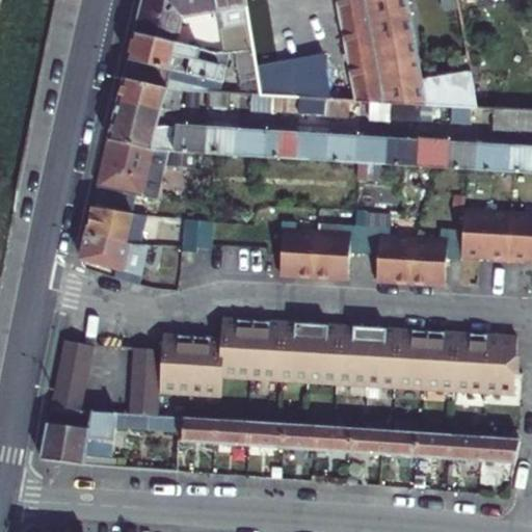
[(143,0),(135,35),(176,45),(183,18),(218,11),(216,0),(143,0)]
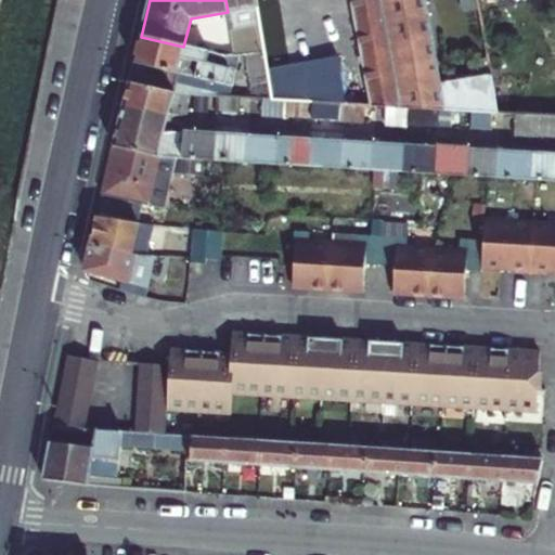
[(226,0),(228,12),(231,27),(259,23),(255,0),(226,0)]
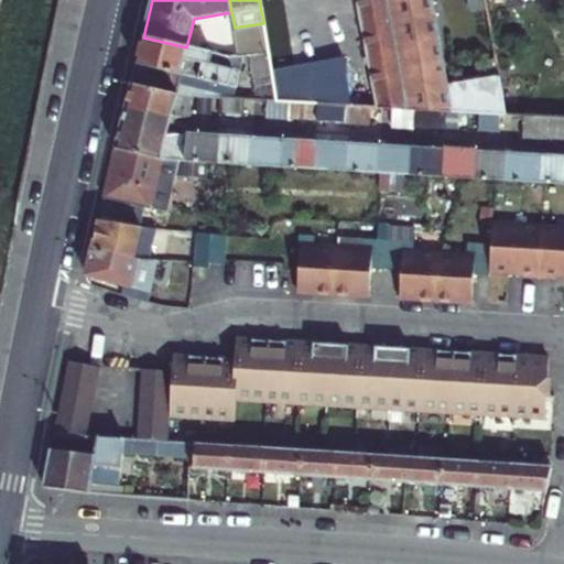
[(269,57),(272,74),(291,71),(291,65),(280,0),(259,0),(263,23),(266,39),(273,38),(277,56),(269,57)]
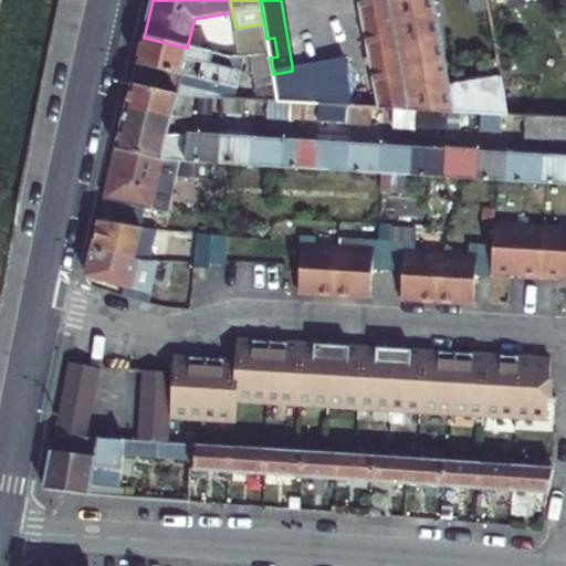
[(362,97),(362,106),(370,106),(383,107),(394,107),(397,108),(409,108),(390,0),(358,0),(376,97),(362,97)]
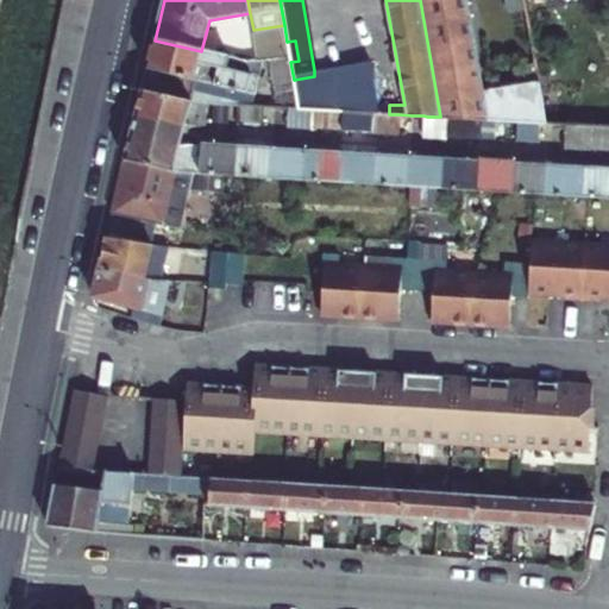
[(464,0),(420,0),(440,117),(446,117),(481,119),(491,119),(493,119),(513,121),(516,121),(538,123),(544,123),(537,83),(482,93),(464,0)]
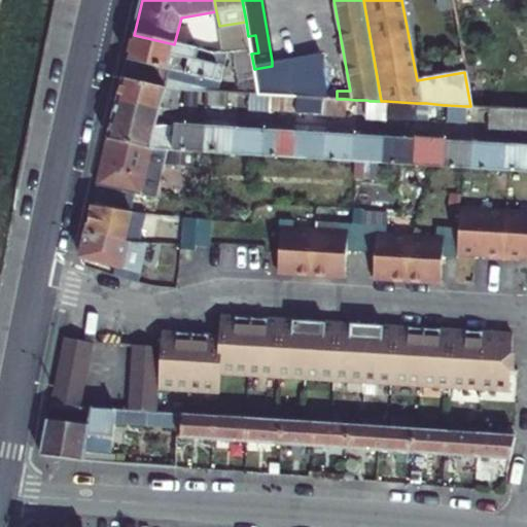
[(219,26),(223,51),(227,51),(230,51),(250,48),(248,36),(246,22),(219,26)]
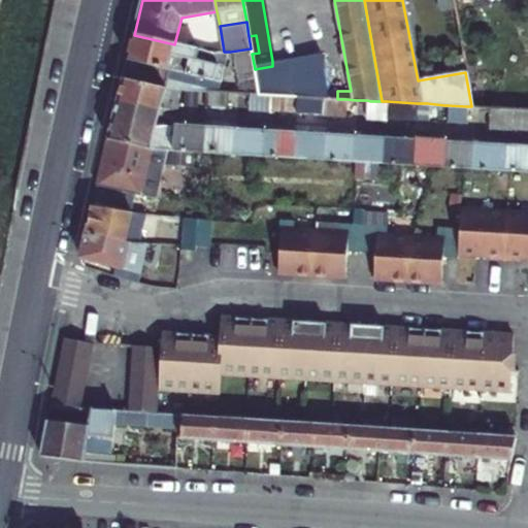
[(174,44),(134,35),(128,60),(169,69),(221,81),(228,52),(224,52),(213,54),(174,44)]
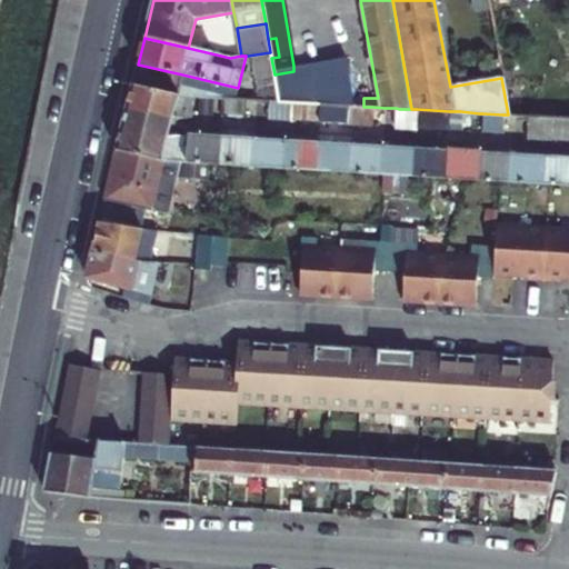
[(276,38),(268,39),(270,52),(271,58),(279,57),(276,38)]
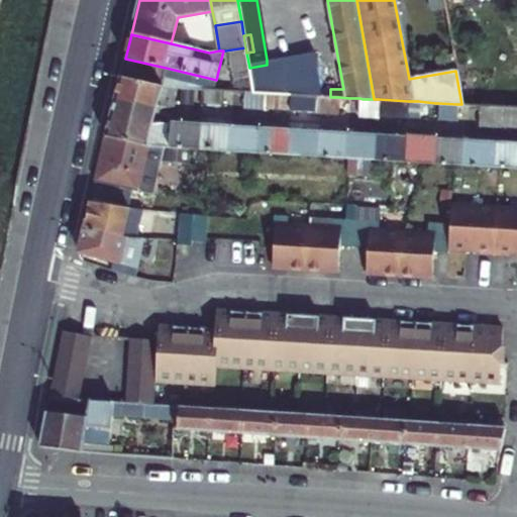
[(245,47),(225,50),(232,91),(233,91),(243,92),(253,92),(249,68),(246,53),(245,47)]
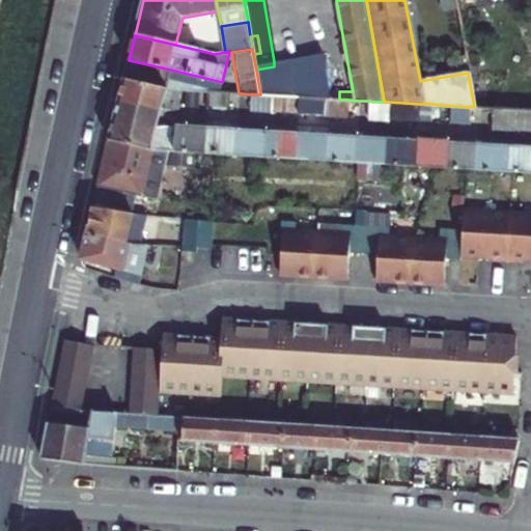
[(271,95),(299,98),(326,99),(330,99),(323,54),(274,61),(274,66),(256,70),(260,94),(271,95)]
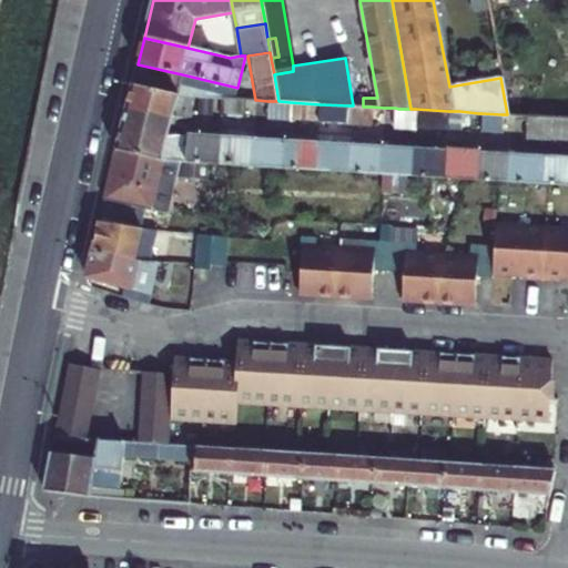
[(138,64),(132,85),(178,95),(192,97),(224,98),(234,99),(237,88),(182,74),(138,64)]
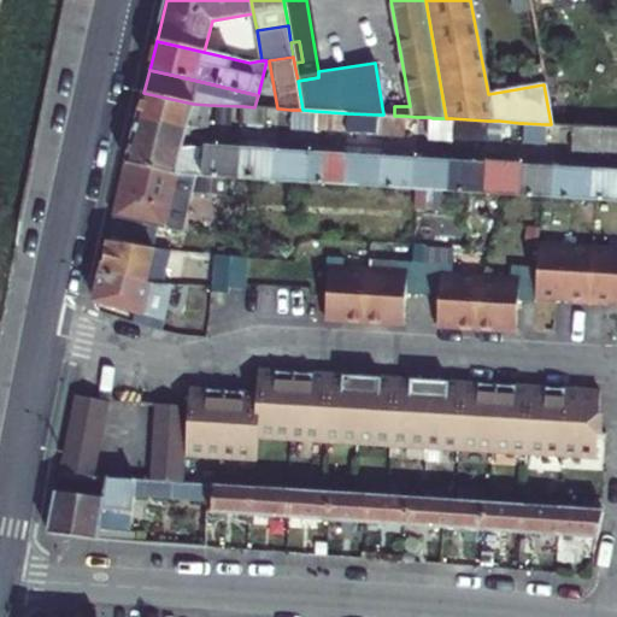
[(144,93),(137,119),(186,130),(206,129),(209,105),(193,104),(144,93)]
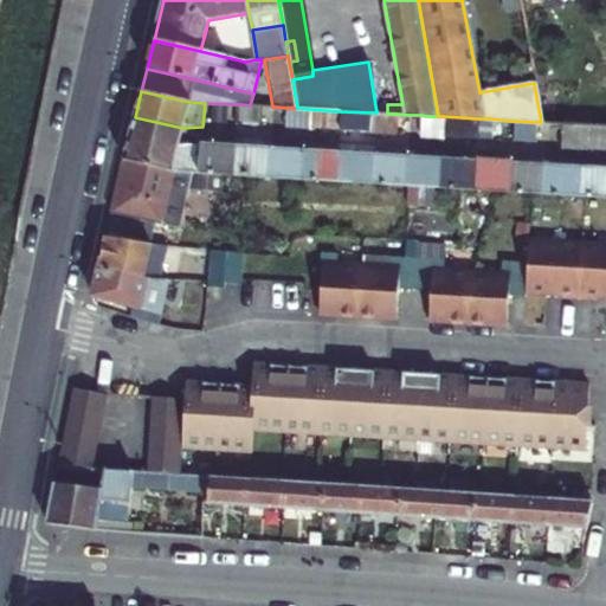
[(262,126),(263,107),(250,105),(239,104),(238,124),(262,126)]
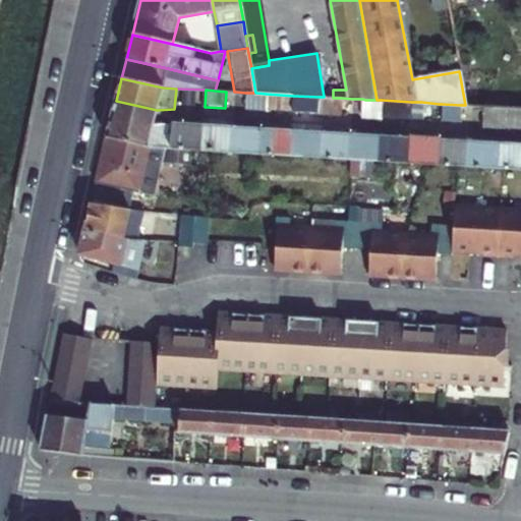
[(244,109),(265,110),(265,108),(266,94),(255,93),(245,93),(244,109)]
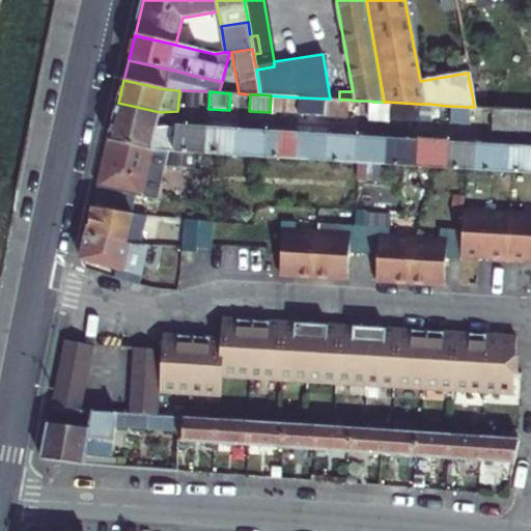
[(271,95),(270,110),(299,112),(299,98),(271,95)]
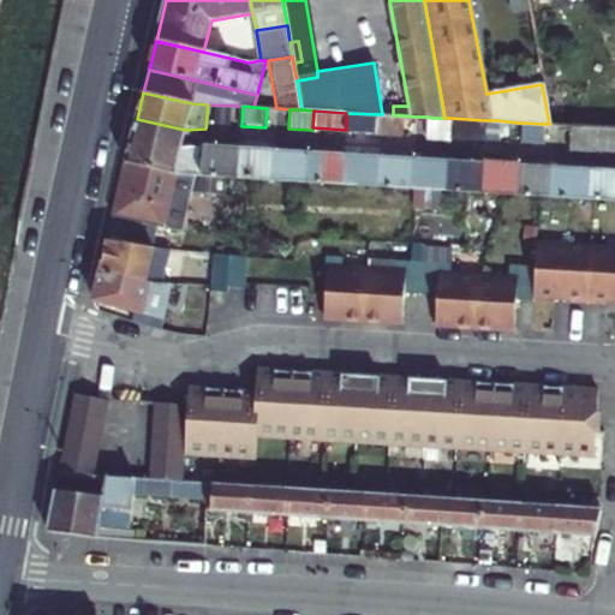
[(346,113),(346,130),(345,132),(380,133),(381,132),(376,132),(377,114),(346,113)]
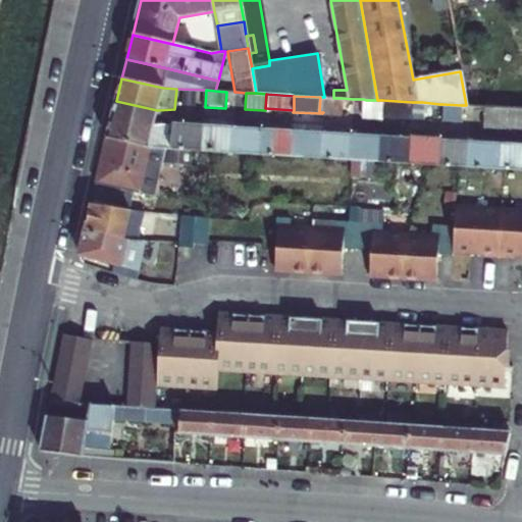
[(324,97),(320,97),(319,112),(323,112),(322,113),(341,115),(342,98),(333,98),(324,97)]
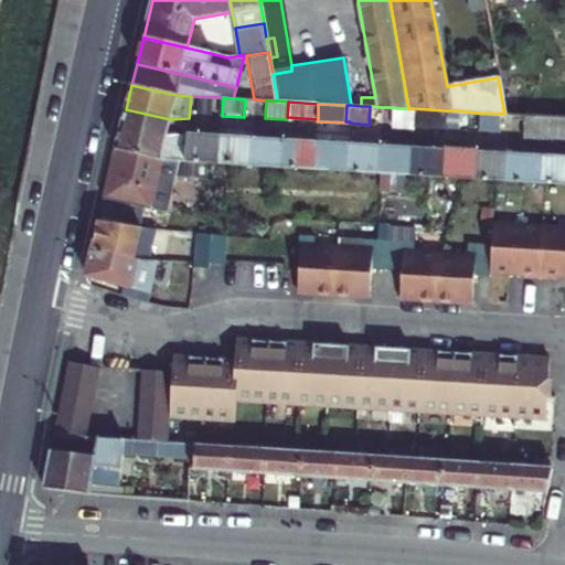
[(408,108),(396,108),(393,107),(392,127),(413,127),(413,120),(414,108),(408,108)]
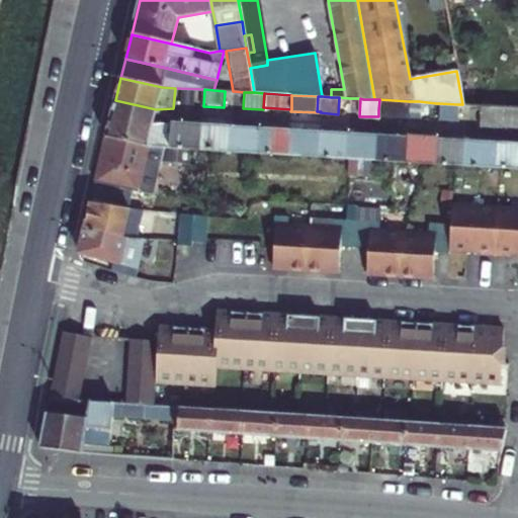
[(378,110),(378,114),(378,116),(408,118),(408,116),(409,101),(379,99),(378,110)]
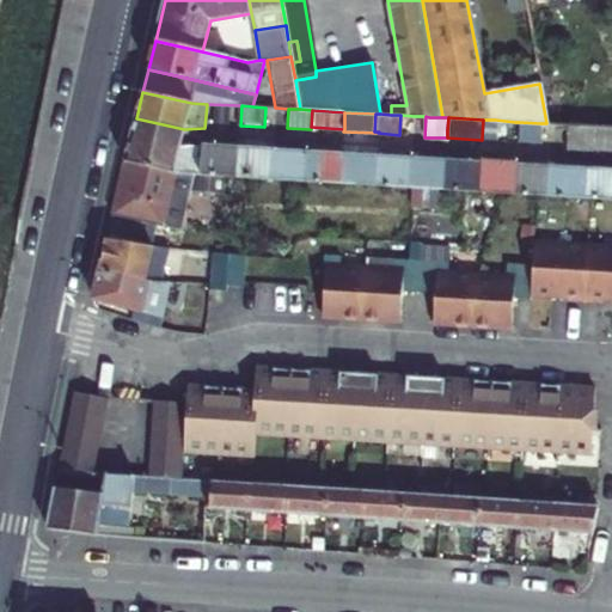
[(135,124),(132,134),(181,146),(182,139),(184,129),(136,118),(135,124)]
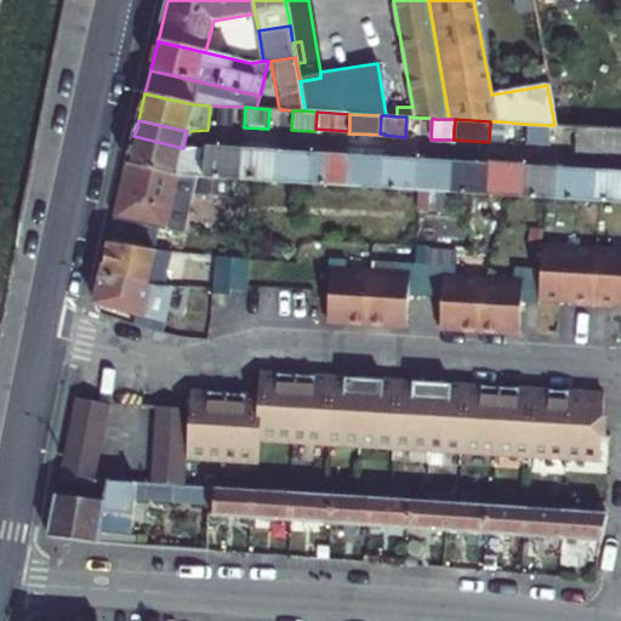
[(525,138),(527,124),(523,124),(502,121),(501,121),(500,137),(525,138)]
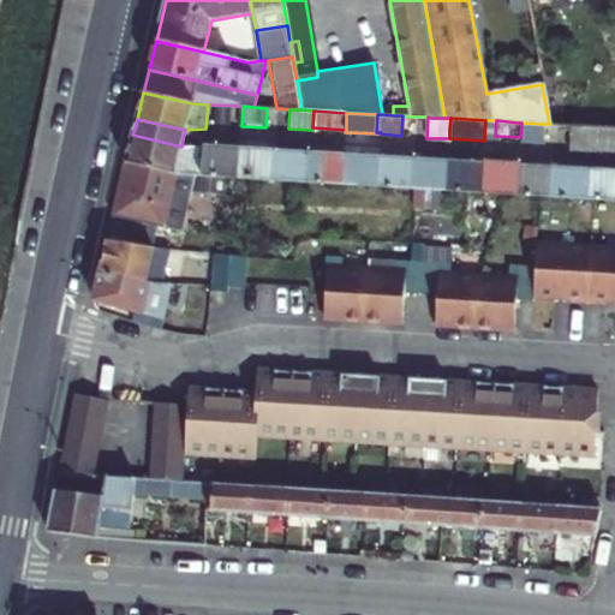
[(520,137),(520,141),(541,142),(543,124),(521,123),(520,137)]
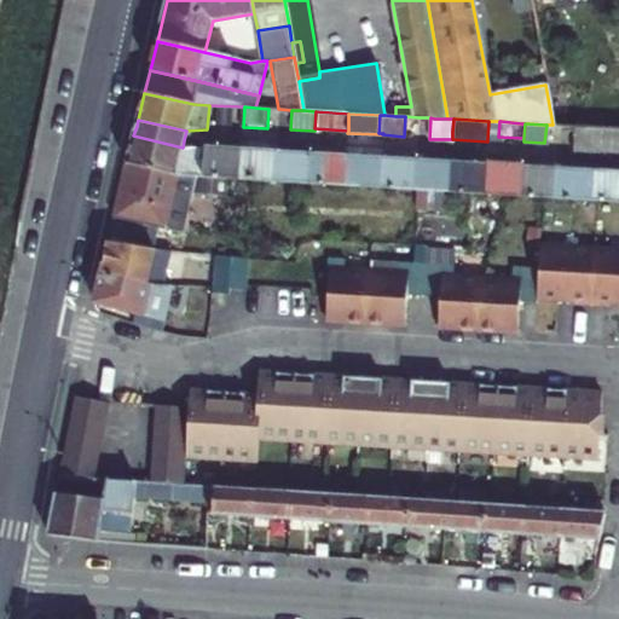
[(597,127),(574,126),(572,126),(571,149),(594,150),(594,140),(597,142),(597,127)]
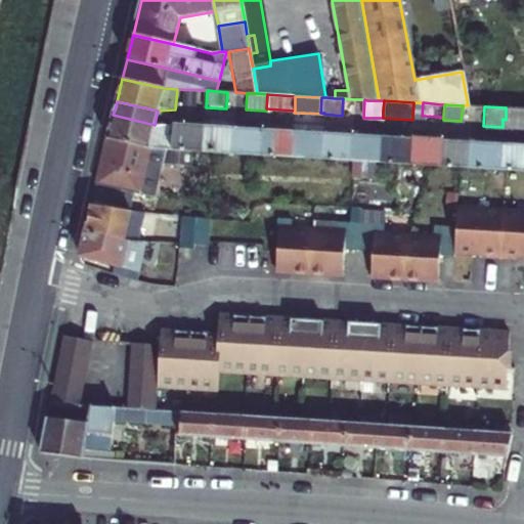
[(148,148),(155,125),(113,115),(107,138),(148,148)]
